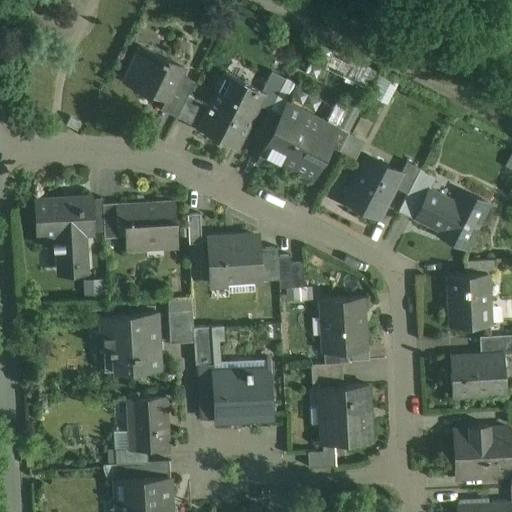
[(184,66),(140,45),(123,80),(150,93),(151,91),(166,98),(165,100),(167,101),(180,74),(184,66)]
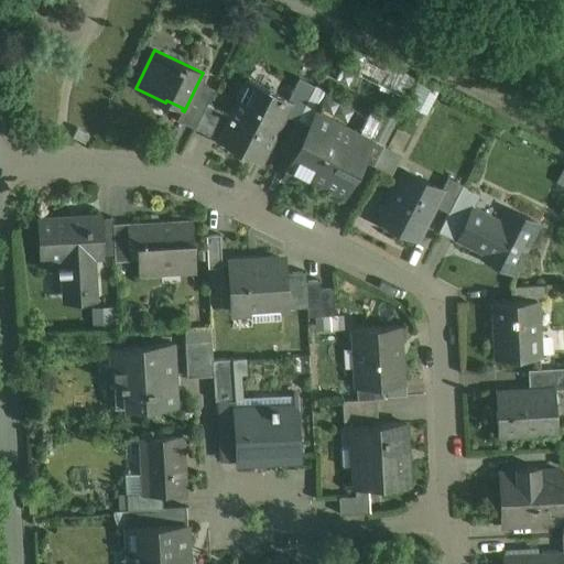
[(291,101),(248,79),(248,82),(251,83),(242,100),(239,98),(230,117),(218,140),(219,141),(224,133),(247,144),(242,153),(260,162),(291,101)]
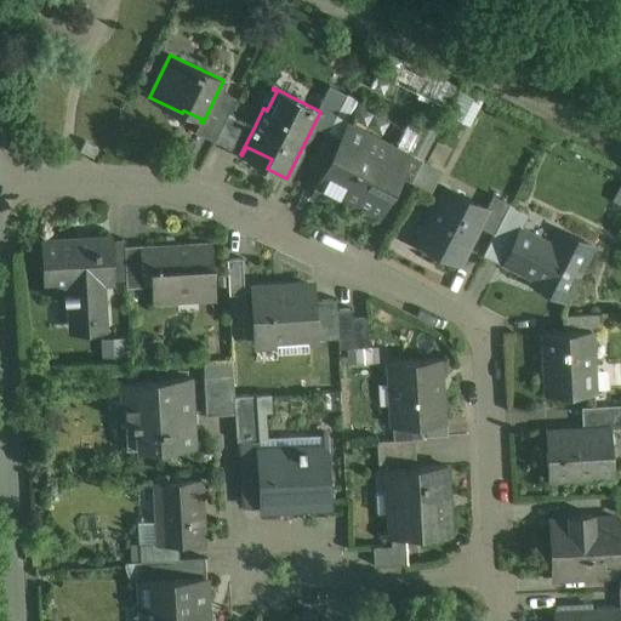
[(218,90),(203,123),(200,121),(195,131),(215,141),(227,115),(237,98),(218,90)]
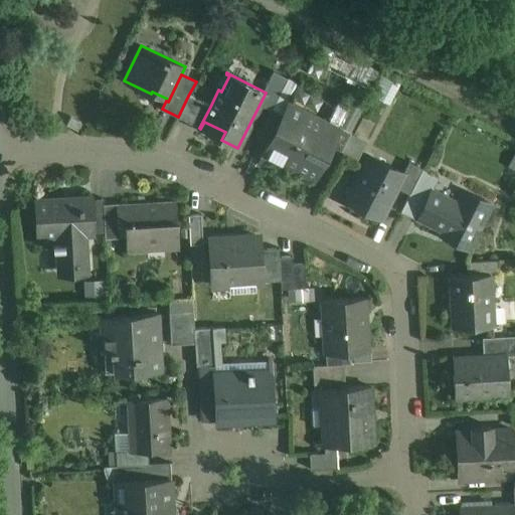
[(210,107),(188,96),(178,117),(199,128),(210,107)]
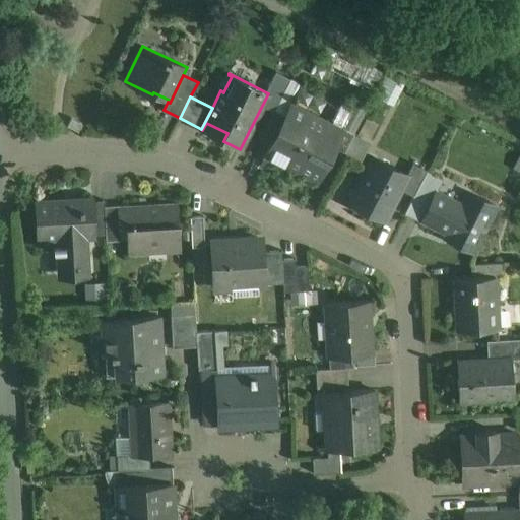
[(340,129),(291,105),(285,116),(269,147),(260,166),(262,167),(268,155),(316,180),(331,149),(341,130),(340,129)]
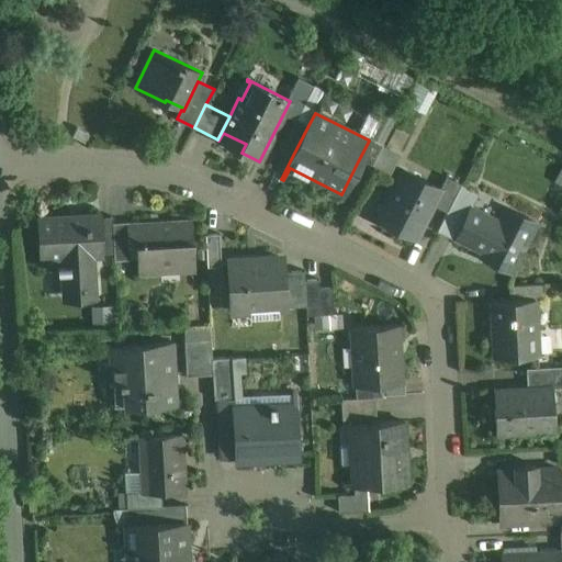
[(308,125),(296,119),(279,153),(291,159),(308,125)]
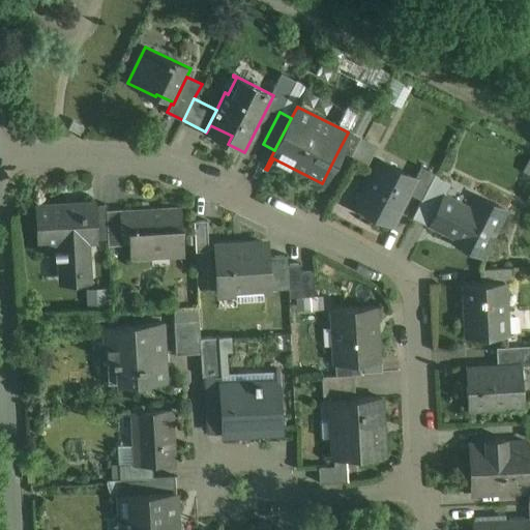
[(84,126),(72,121),(68,128),(80,135),(84,126)]
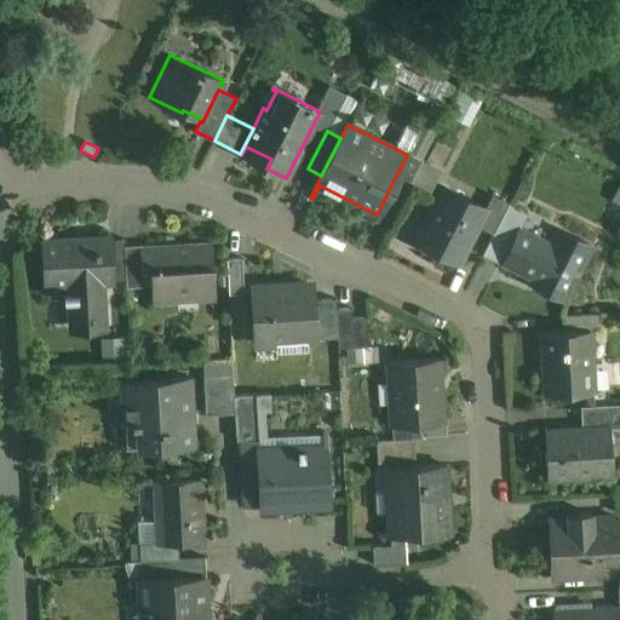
[(422,159),(407,151),(406,154),(407,155),(395,178),(408,184),(409,183),(420,162),(422,159)]
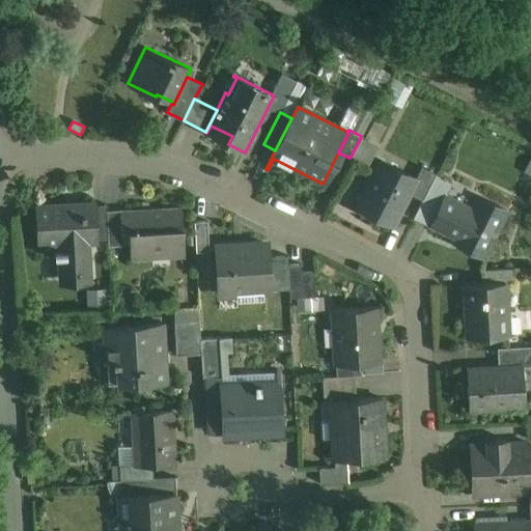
[(374,146),(360,139),(351,157),(366,164),(374,146)]
